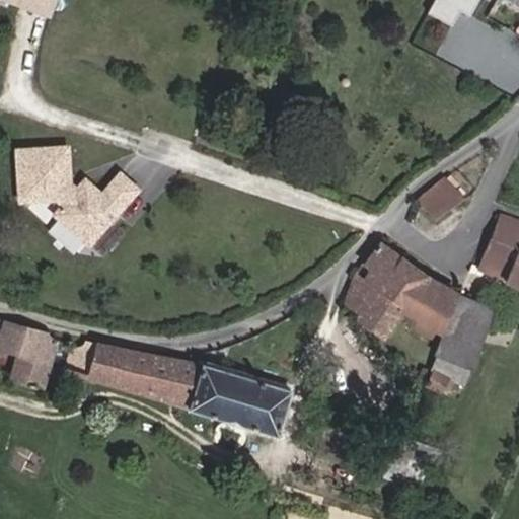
[(5,0),(53,16),(59,0),(5,0)]
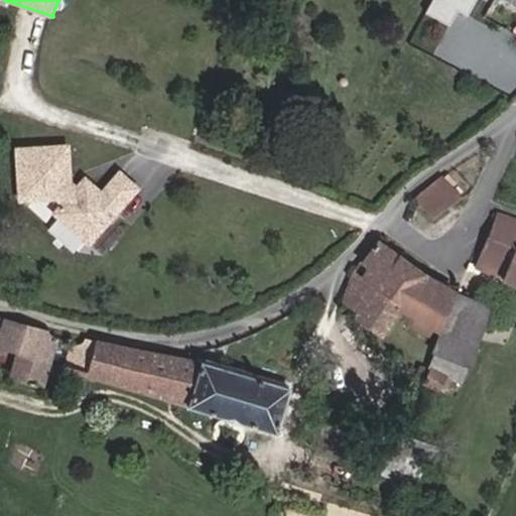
[(515,0),(432,0),(426,11),(450,24),(464,0),(515,0)]
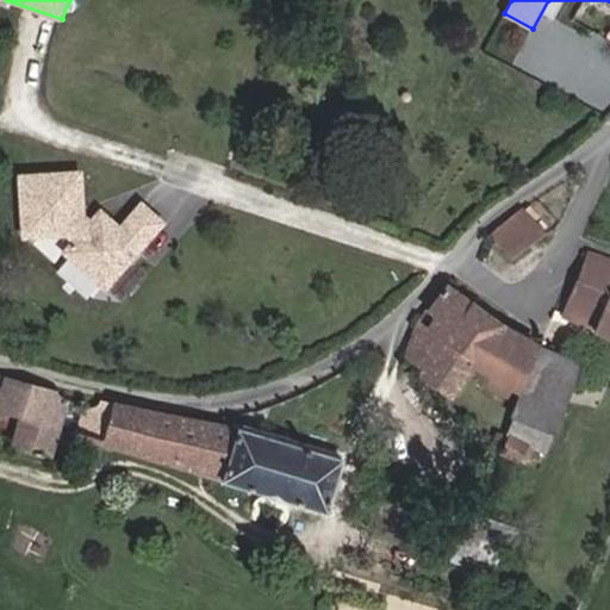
[(104,287),(160,224),(141,206),(119,230),(99,213),(89,224),(80,217),(78,174),(19,178),(24,236),(66,234),(74,241),(64,253),(104,287)]
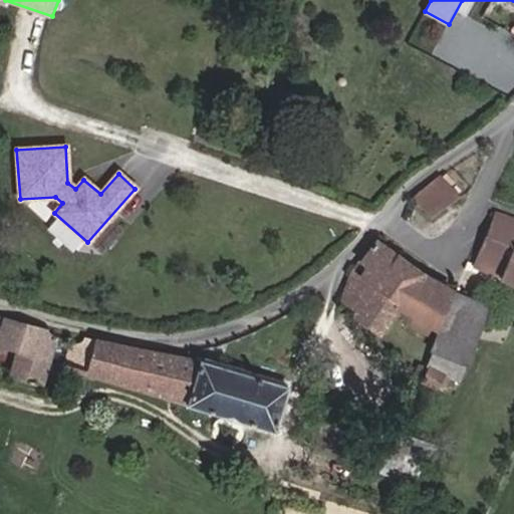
[(432,217),(460,197),(441,177),(412,198),(432,217)]
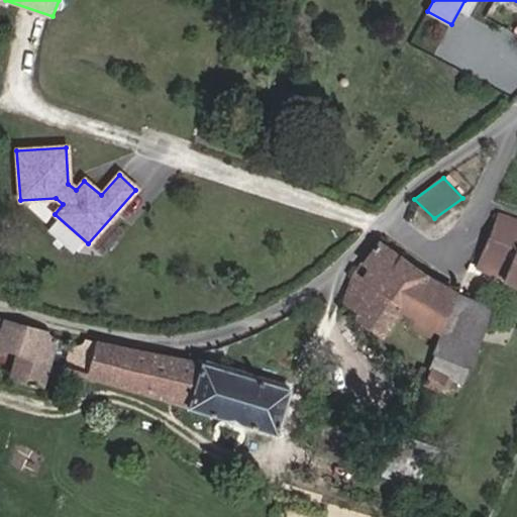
[(516,222),(497,215),(476,268),(503,280),(516,285),(516,222)]
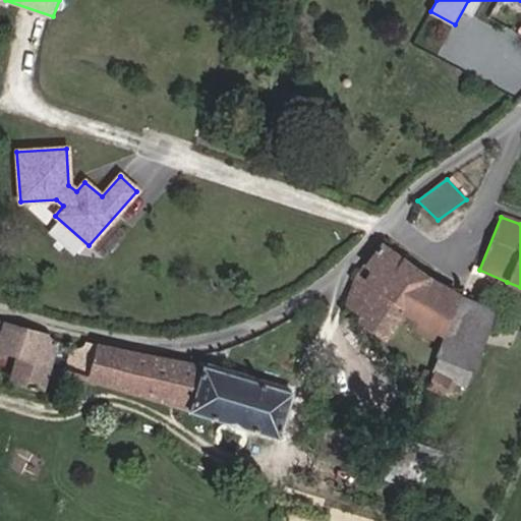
[(456,295),(427,280),(381,245),(359,274),(381,289),(380,291),(405,309),(442,330),(456,295)]
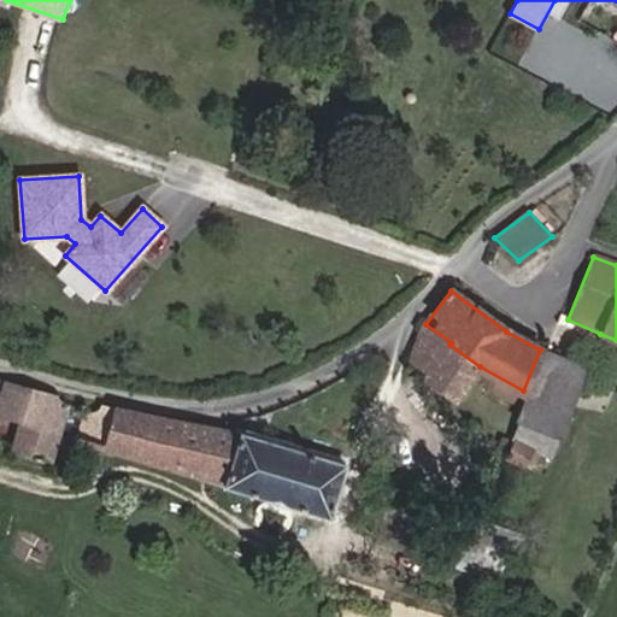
[(456,401),(480,366),(450,345),(451,342),(425,324),(422,328),(417,341),(411,359),(429,372),(424,380),(456,401)]
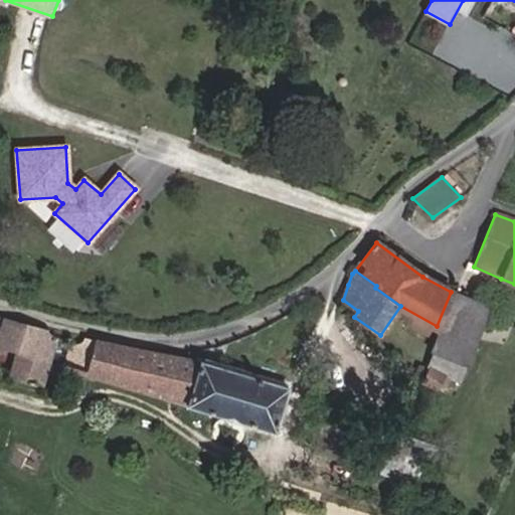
[(466,364),(488,308),(456,295),(433,352),(466,364)]
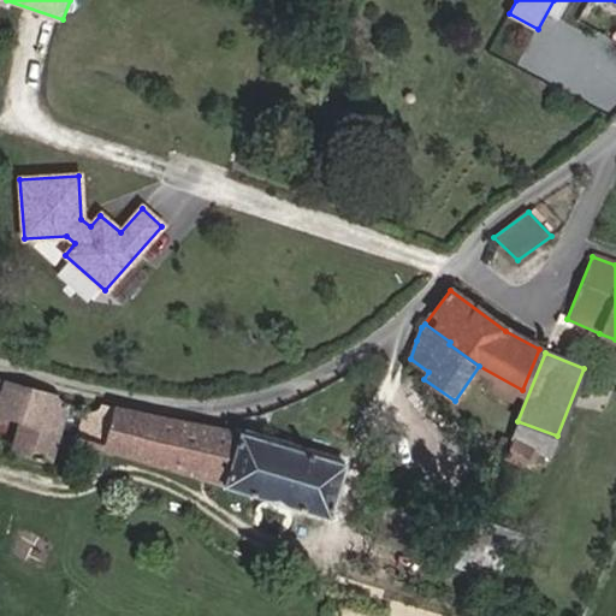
[(51,466),(71,398),(1,381),(0,385),(0,414),(21,420),(11,452),(51,466)]
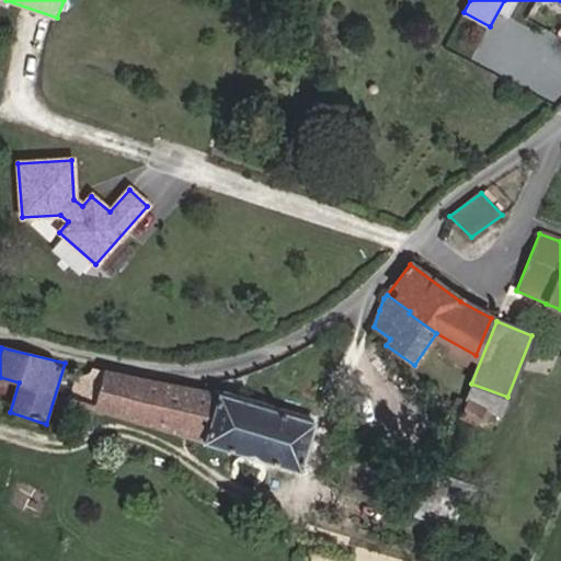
[(205,442),(218,395),(182,388),(103,371),(93,408),(205,442)]
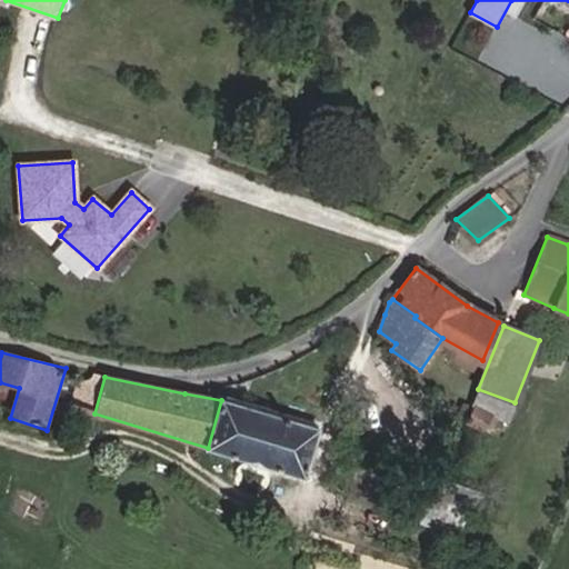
[(79,381),(73,407),(90,410),(96,385),(79,381)]
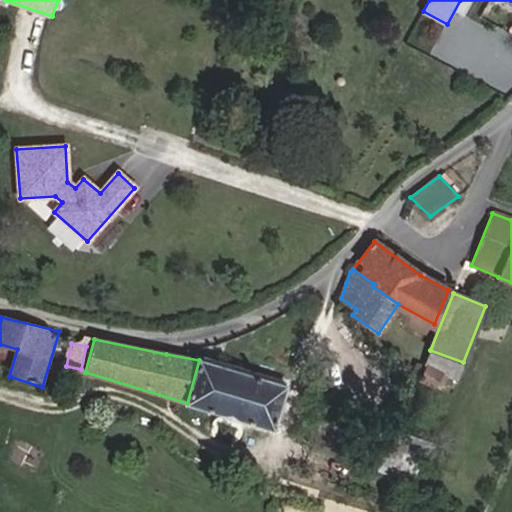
[(456,377),(463,362),(430,350),(424,365),(456,377)]
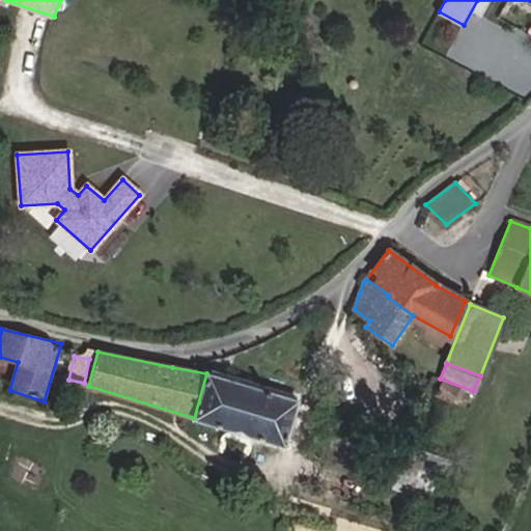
[(284,447),(298,400),(206,373),(194,418),(193,420),(284,447)]
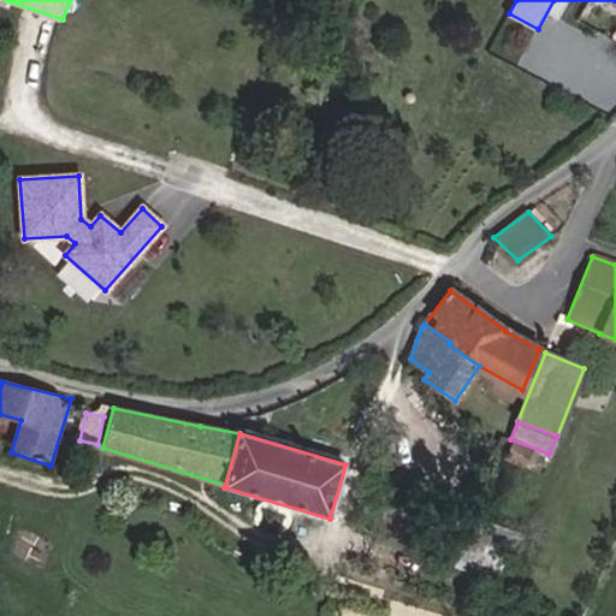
[(521,466),(528,451),(514,444),(507,457),(521,466)]
